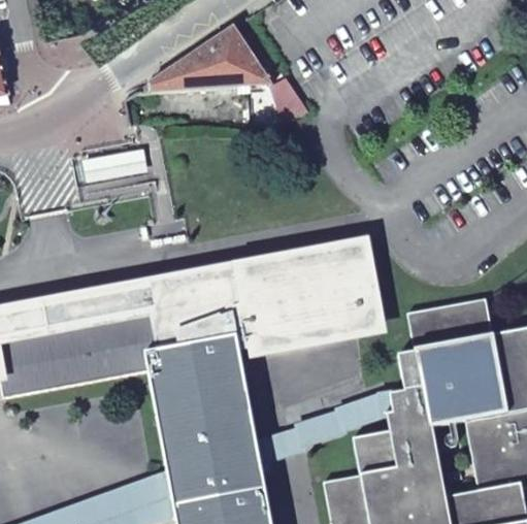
[(146,90),(271,80),(231,24),(145,80),(146,90)]
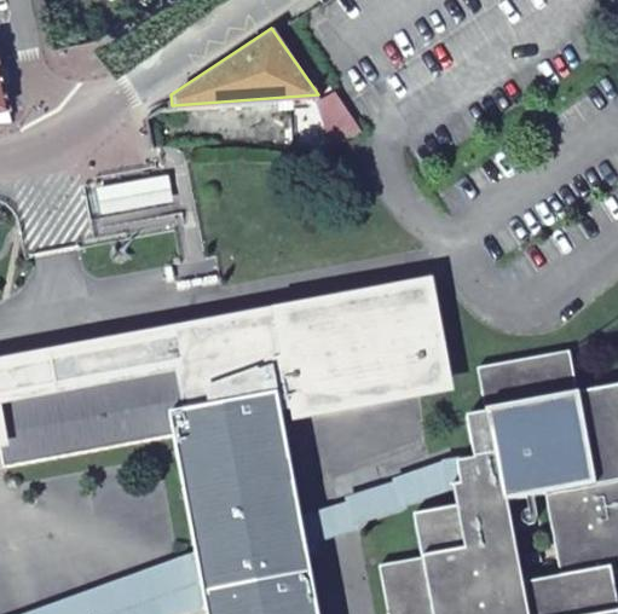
[(364,125),(334,84),(318,94),(348,137),(364,125)]
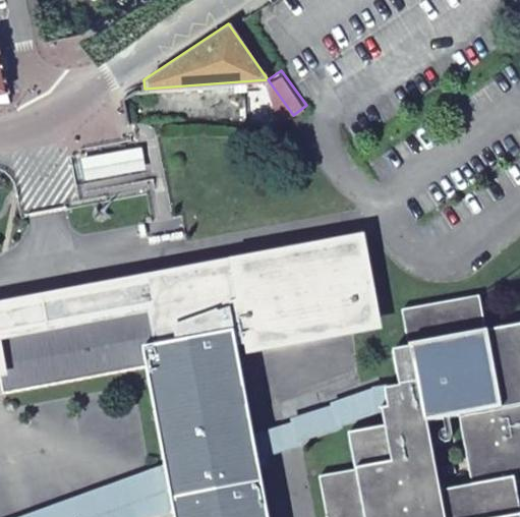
[(137,144),(76,156),(81,178),(141,166),(137,144)]
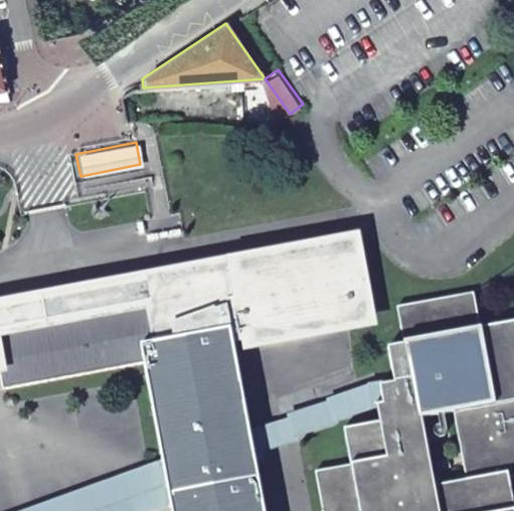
[(163,355),(233,339),(236,349),(242,348),(247,347),(348,329),(369,325),(355,242),(264,259),(232,264),(236,280),(200,290),(186,294),(182,281),(166,285),(170,299),(154,304),(163,355)]
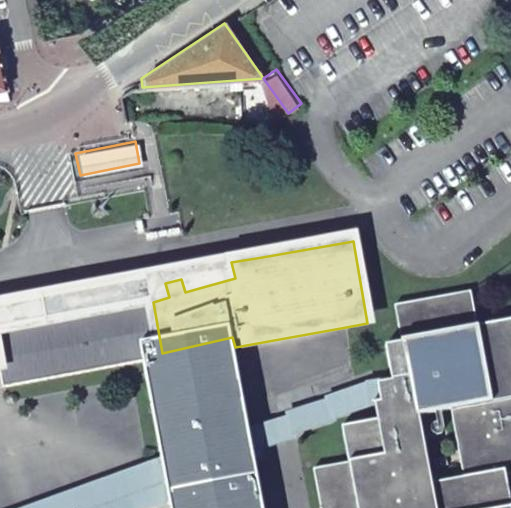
[(0,360),(0,326),(152,299),(153,302),(169,297),(165,283),(181,279),(185,292),(199,288),(235,278),(231,262),(195,268),(0,302),(0,360)]
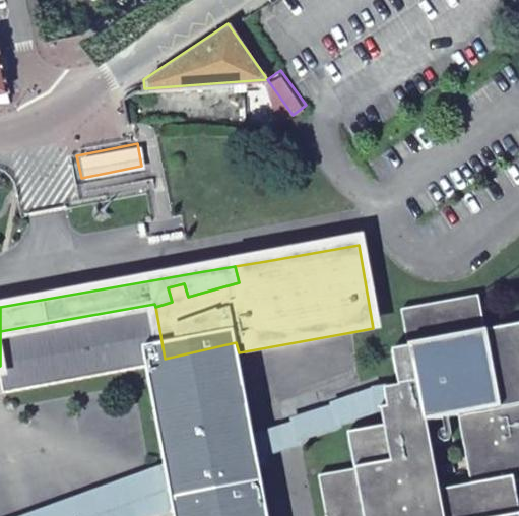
[(340,469),(348,515),(518,515),(512,478),(518,476),(518,322),(485,329),(478,294),(401,307),(407,345),(391,347),(398,384),(383,387),(385,396),(386,406),(380,407),(382,425),(345,432),(352,467),(340,469)]
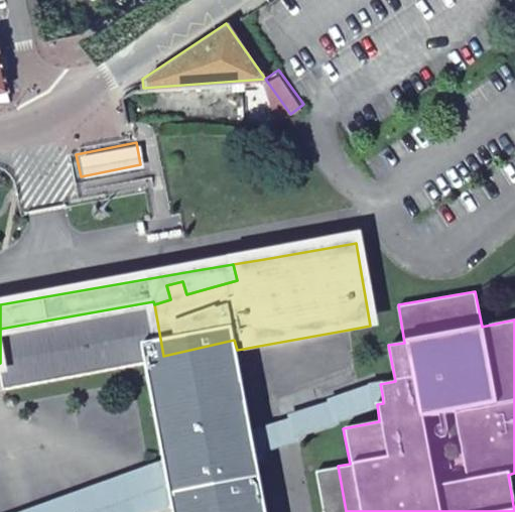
[(5,386),(146,360),(163,356),(154,304),(153,301),(0,329),(0,363),(5,386)]
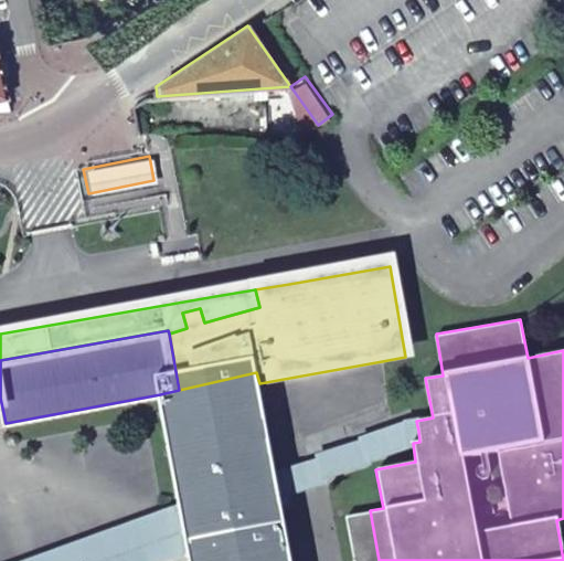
[(259,383),(256,372),(179,390),(160,394),(163,412),(180,503),(184,528),(188,547),(190,560),(290,560),(280,500),(278,488),(276,479),(259,383)]
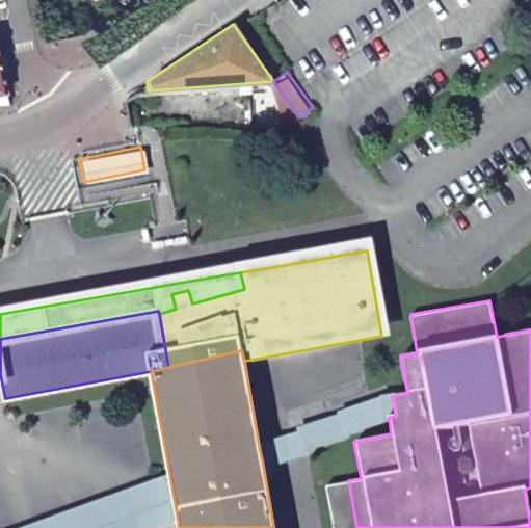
[(369,406),(337,420),(266,449),(260,451),(264,471),(269,468),(308,451),(349,433),(389,417),(395,416),(394,405),(392,396),(369,406)]
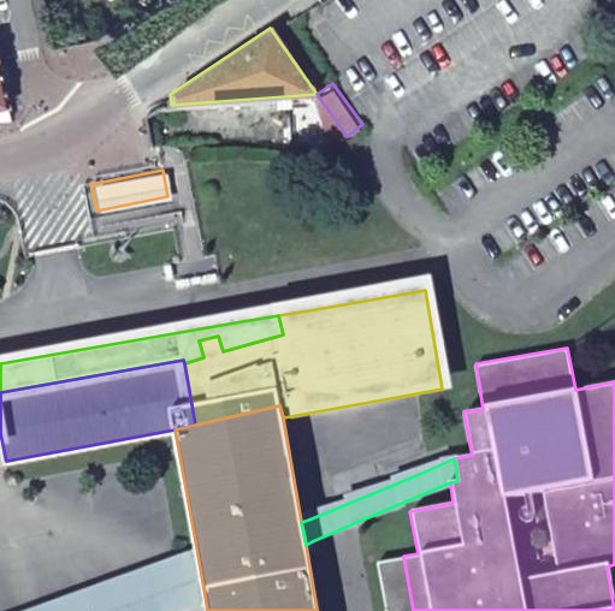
[(22,610),(164,610),(205,595),(201,575),(196,547),(178,555),(22,610)]
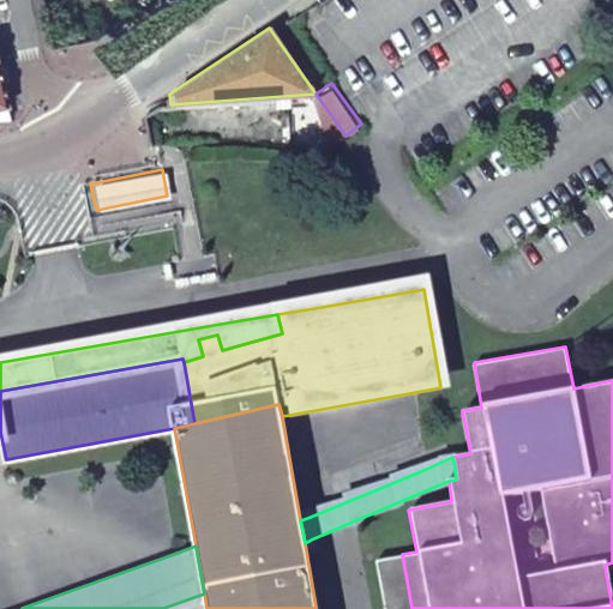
[(384,608),(412,608),(402,554),(374,560),(384,608)]
